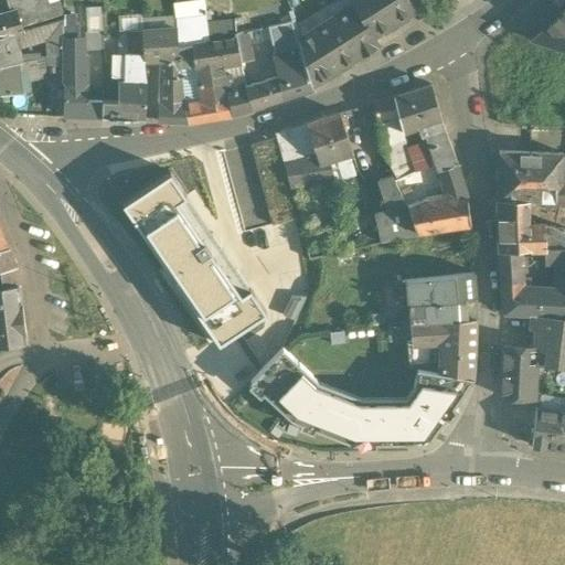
[(51,0),(31,0),(8,7),(10,14),(16,12),(36,7),(41,21),(55,18),(51,0)]
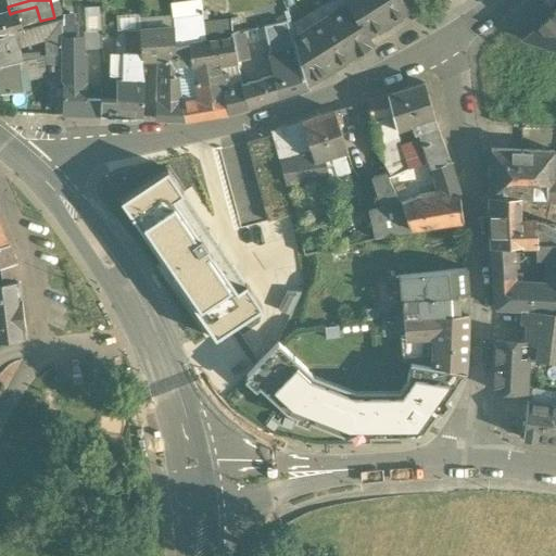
[(389,27),(371,0),(342,0),(346,5),(348,5),(367,37),(368,36),(381,27),(383,32),(389,27)]
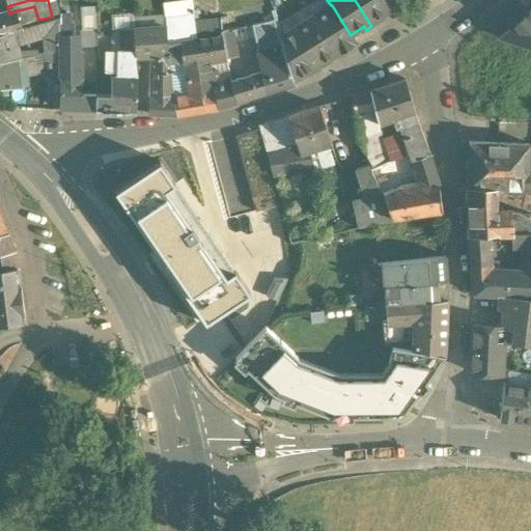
[(355,0),(371,26),(376,23),(374,20),(389,10),(382,0),(355,0)]
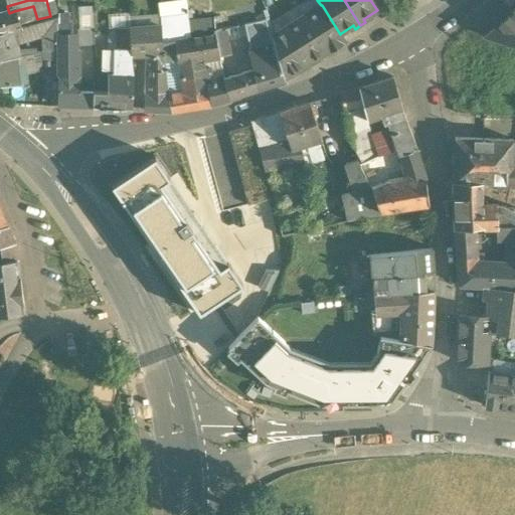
[(340,34),(322,5),(321,5),(304,16),(326,52),(325,52),(327,56),(333,52),(331,49),(345,40),(341,33),(340,34)]
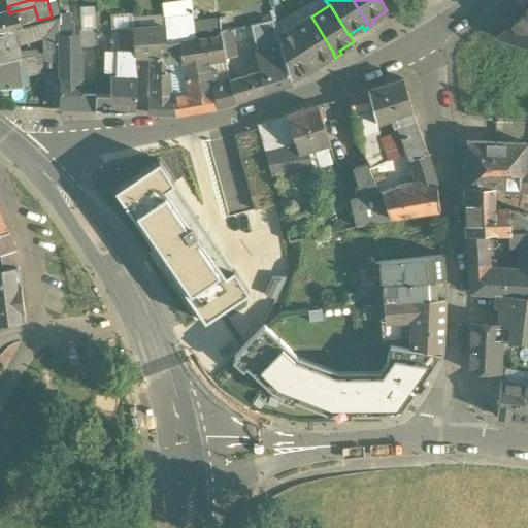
[(34,6),(14,11),(19,25),(38,20),(34,6)]
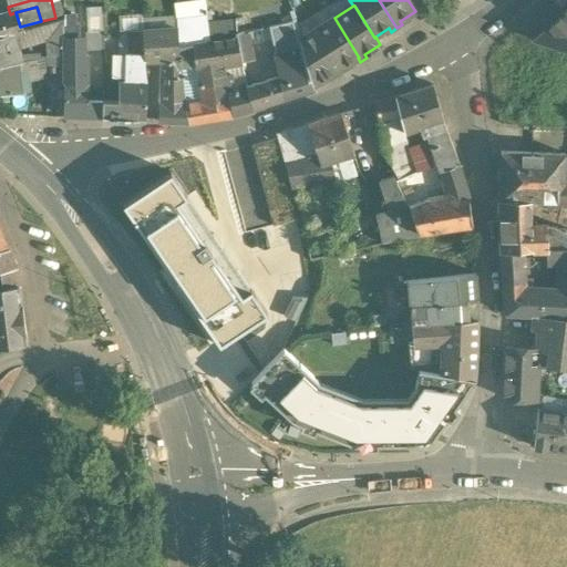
[(0,39),(10,37),(22,33),(20,27),(16,12),(10,14),(0,17),(0,39)]
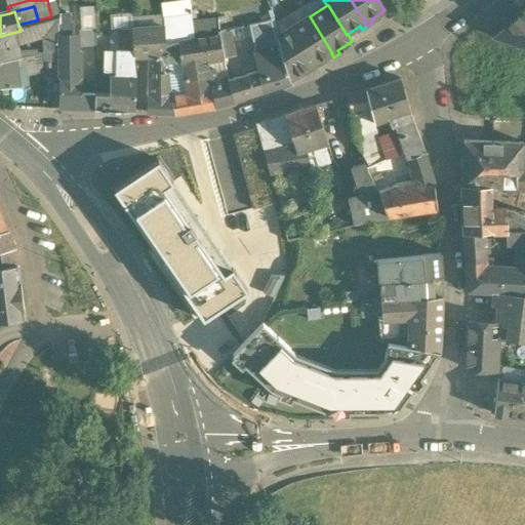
[(247,21),(253,49),(254,51),(279,45),(277,39),(271,15),(247,21)]
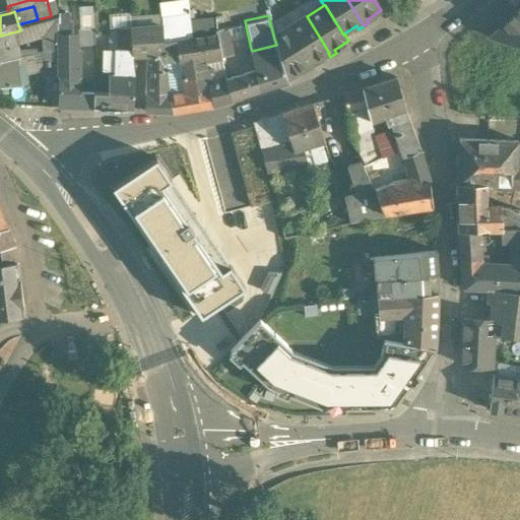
[(329,53),(307,16),(287,29),(288,29),(313,68),(318,65),(316,61),(328,53),(329,53)]
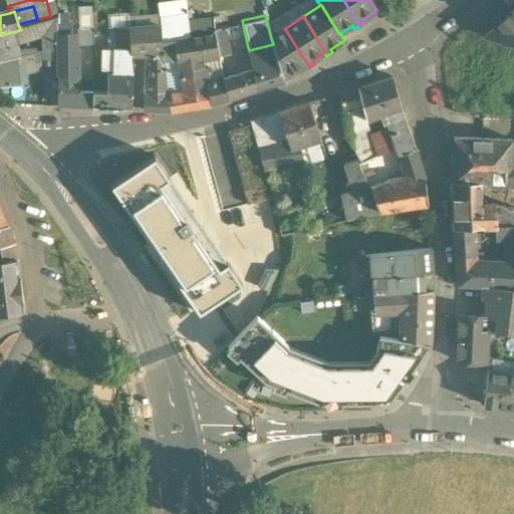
[(55,20),(41,24),(43,38),(44,49),(49,49),(48,44),(56,43),(56,37),(56,26),(55,20)]
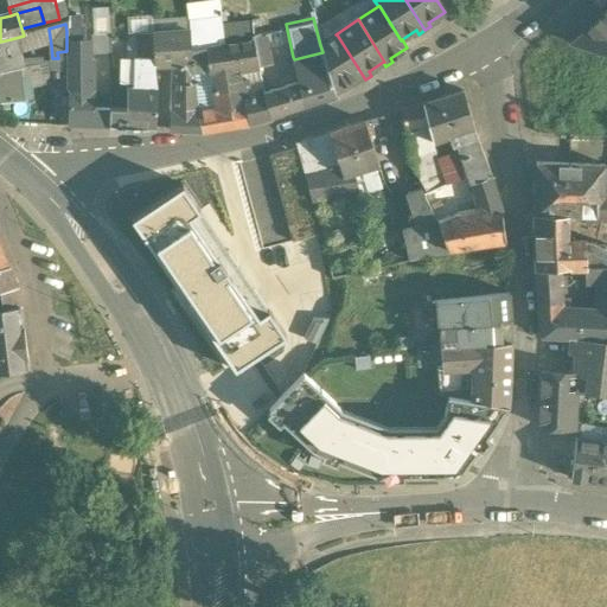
[(24,36),(11,39),(14,52),(21,53),(51,45),(49,29),(24,36)]
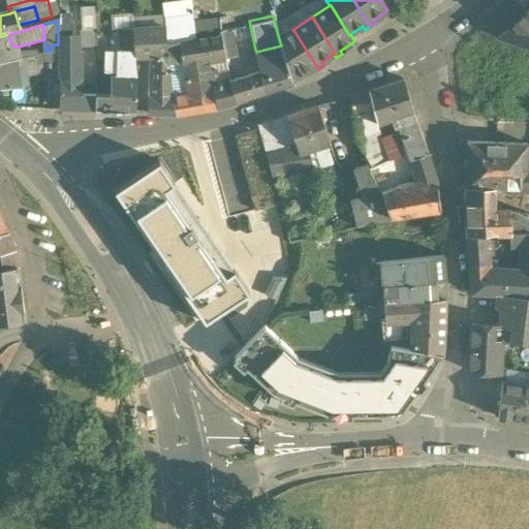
[(70,26),(58,27),(58,38),(71,37),(70,26)]
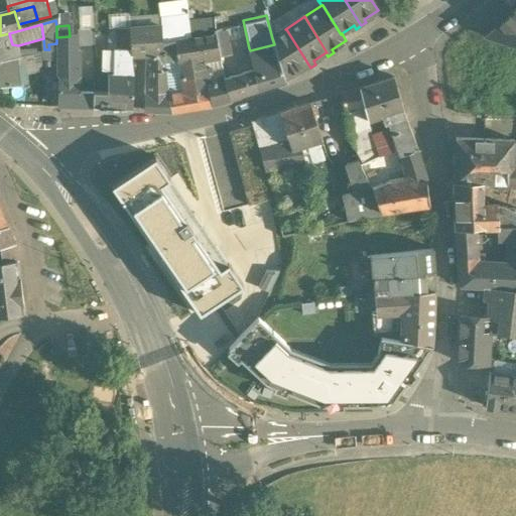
[(160,27),(129,29),(130,50),(131,57),(147,56),(162,56),(160,27)]
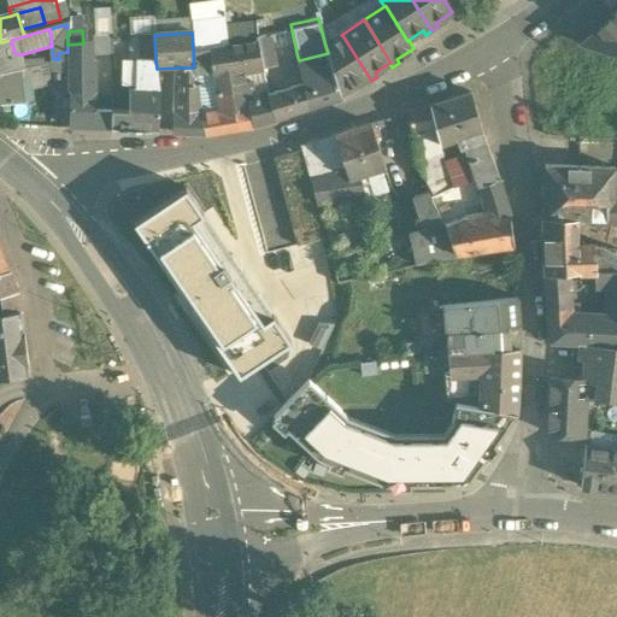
[(230,37),(192,33),(194,68),(195,74),(212,71),(209,52),(227,48),(230,37)]
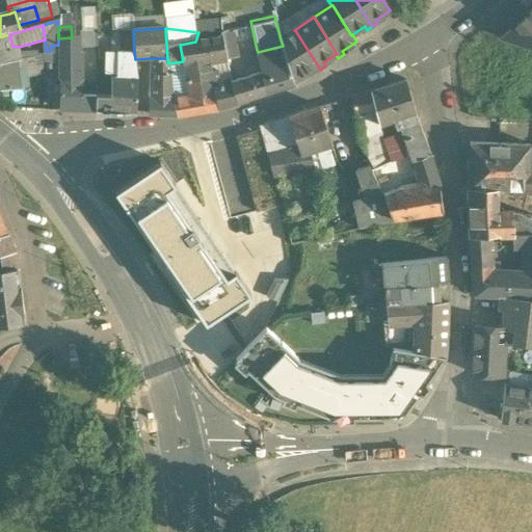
[(133,30),(120,30),(121,52),(134,52),(133,30)]
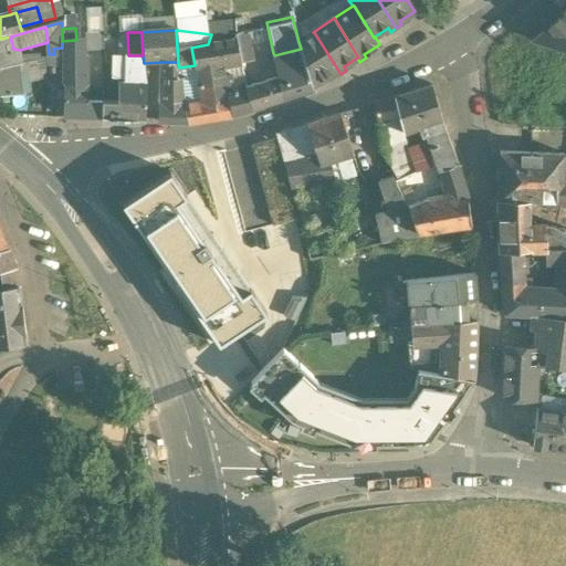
[(313,32),(299,42),(301,49),(311,87),(333,74),(335,77),(341,74),(314,32),(313,32)]
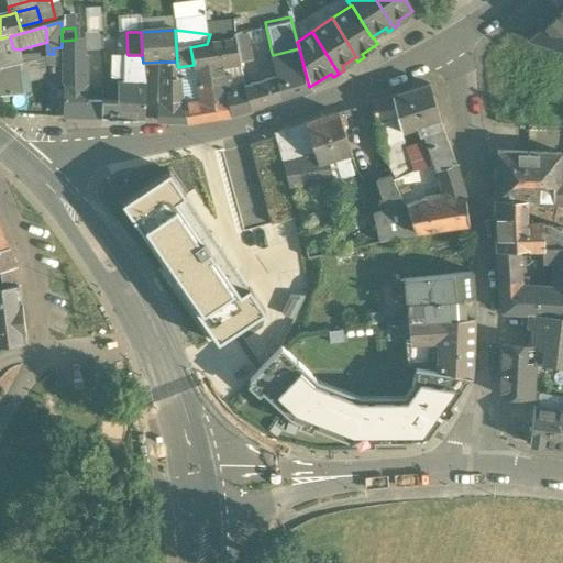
[(246,33),(233,35),(234,40),(240,64),(252,62),(246,33)]
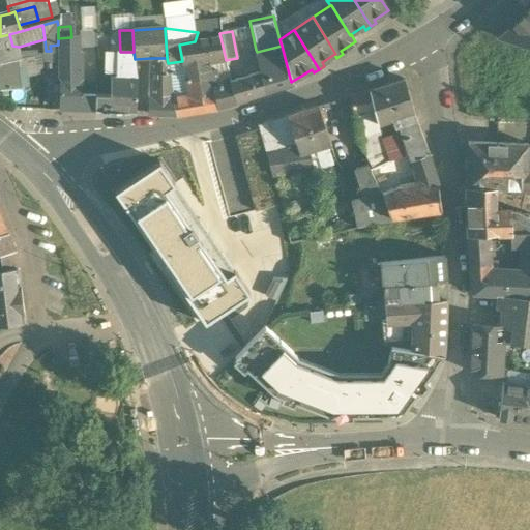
[(96,32),(79,33),(81,52),(95,51),(96,32)]
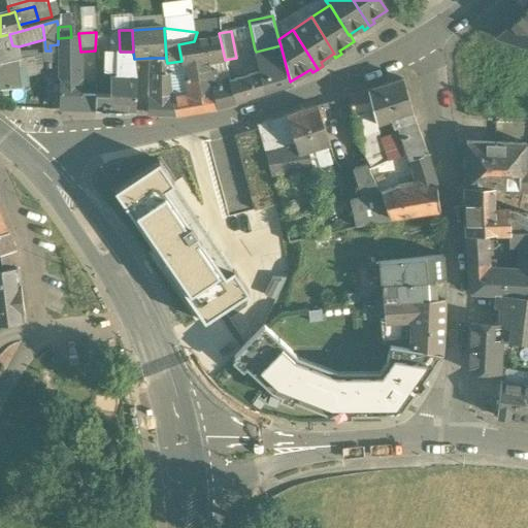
[(9,34),(0,36),(0,62),(13,61),(19,60),(12,45),(9,34)]
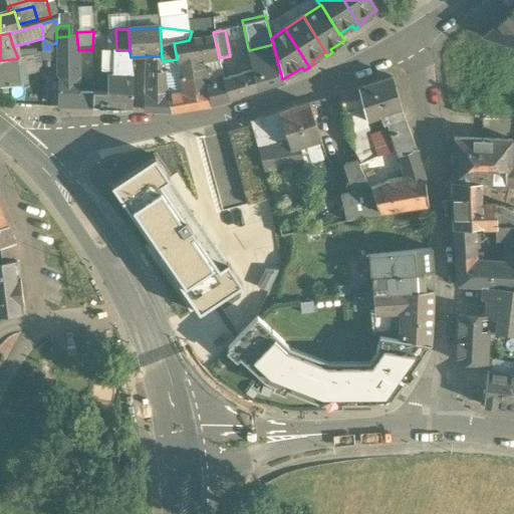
[(69,36),(56,37),(56,43),(57,51),(57,60),(58,69),(58,78),(78,78),(73,39),(69,36)]
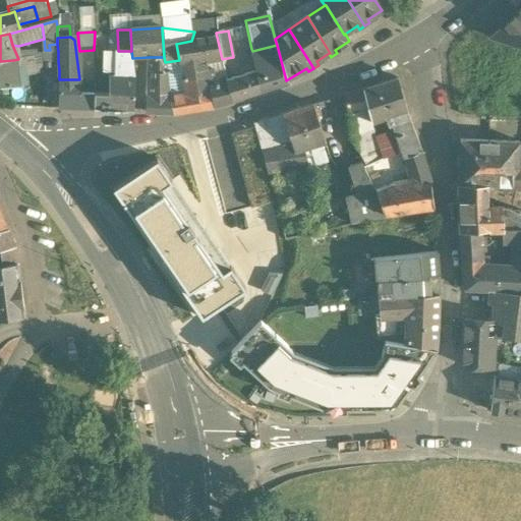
[(191,41),(176,44),(179,60),(181,68),(205,63),(222,59),(217,37),(191,41)]
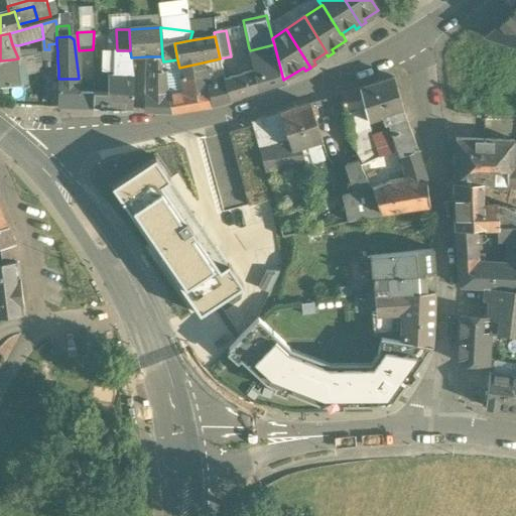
[(255,73),(231,80),(235,100),(260,92),(284,84),(283,80),(274,44),(250,50),(255,73)]
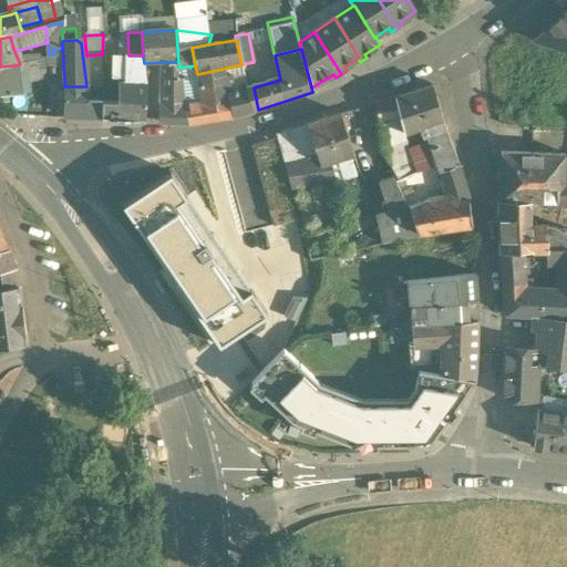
[(129,55),(126,55),(125,83),(146,83),(144,63),(143,55),(129,55)]
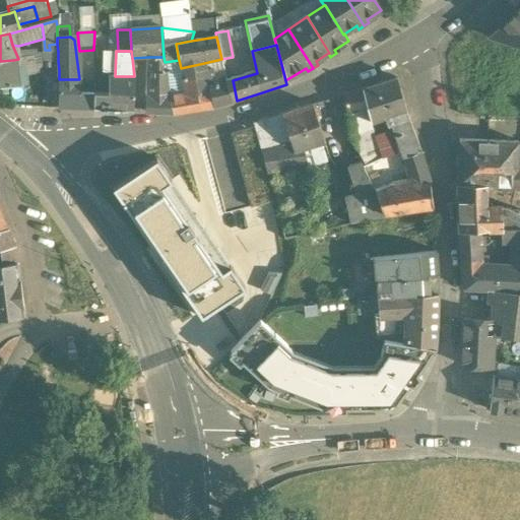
[(58,52),(41,55),(42,63),(58,61),(58,52)]
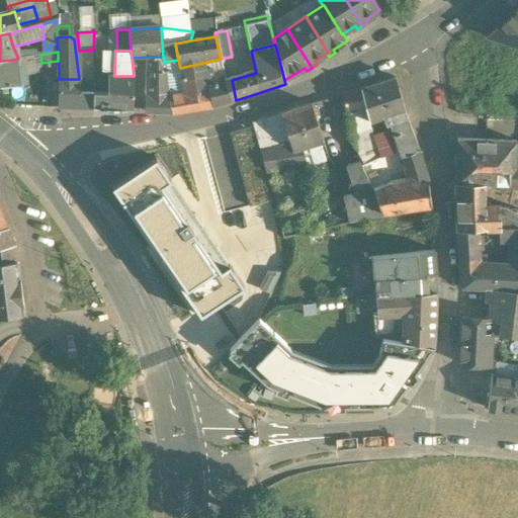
[(164,62),(163,57),(148,57),(145,112),(172,113),(171,97),(169,98),(164,62)]
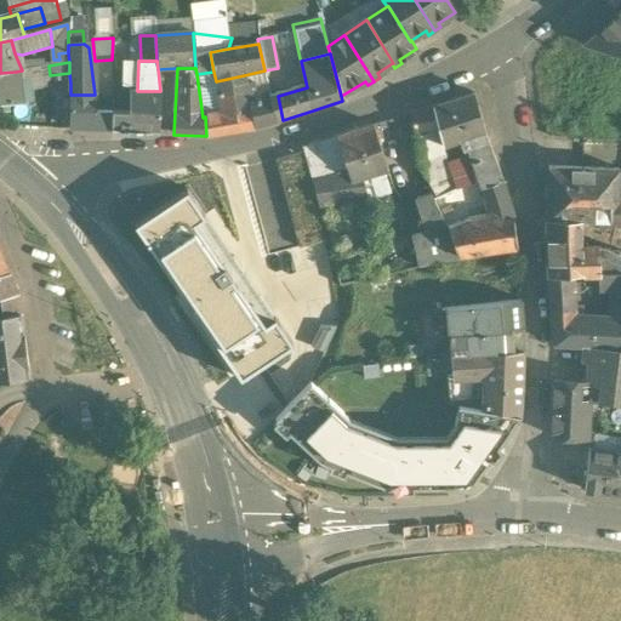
[(16,72),(0,73),(0,104),(16,103),(22,102),(16,72)]
